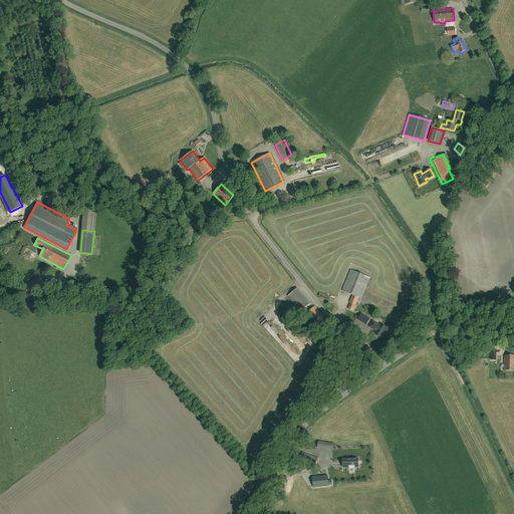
[(350,270),(341,291),(352,295),(349,303),(350,303),(348,307),(353,309),(358,298),(361,299),(370,278),(350,270)]
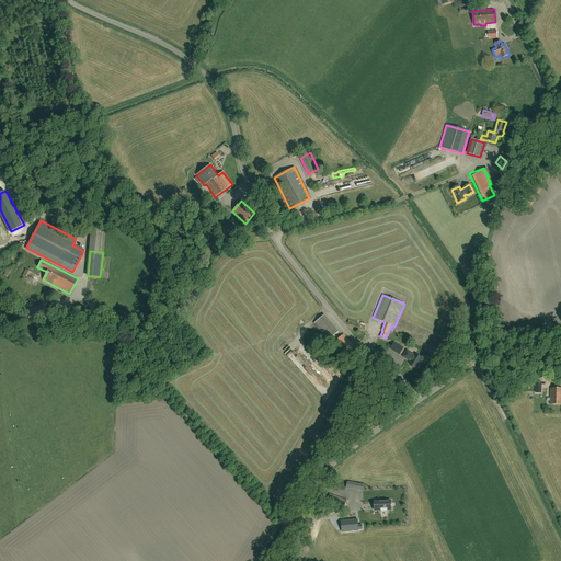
[(31,324),(48,317),(43,304),(25,311),(31,324)]
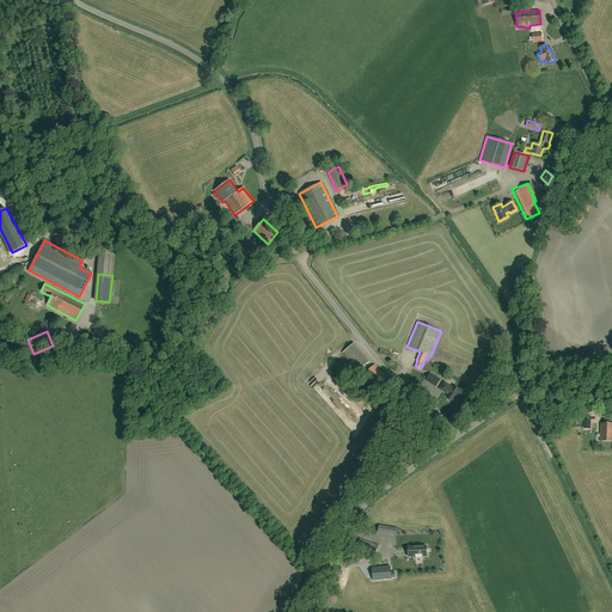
[(357,372),(369,362),(354,343),(342,352),(357,372)]
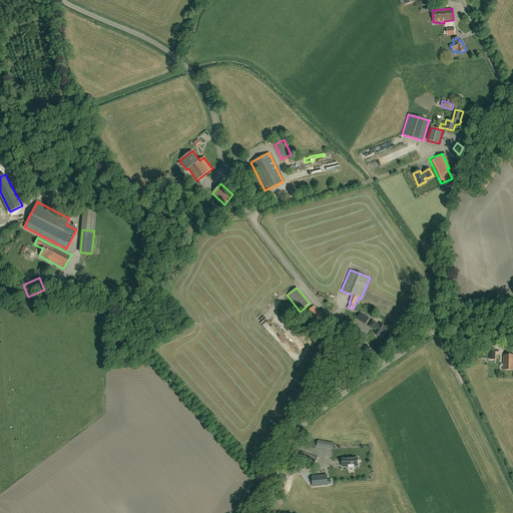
[(317,325),(325,317),(314,306),(306,314),(317,325)]
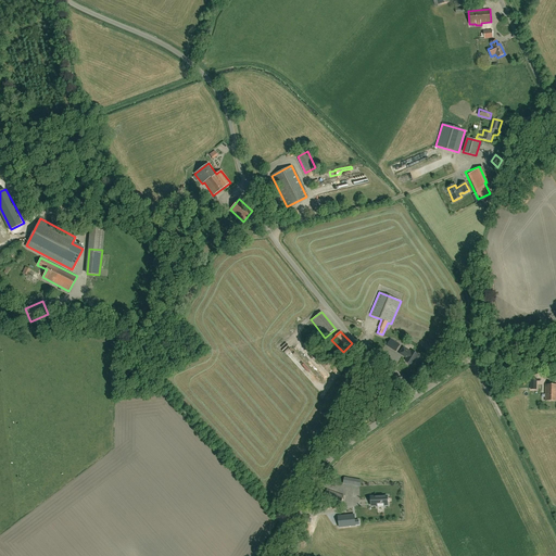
[(387,345),(395,352),(400,345),(391,339),(387,345)]
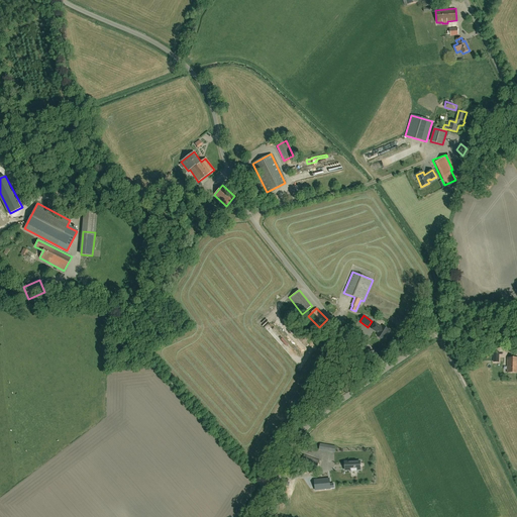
[(291,334),(277,317),(273,321),(287,337),(291,334)]
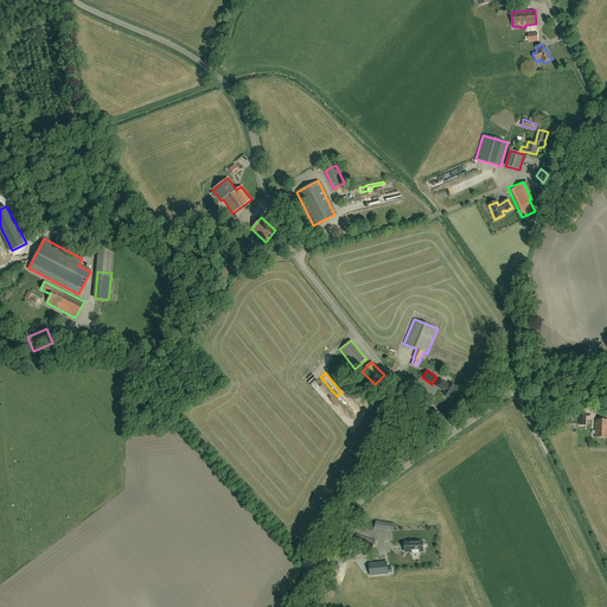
[(313,378),(308,383),(314,390),(319,385),(313,378)]
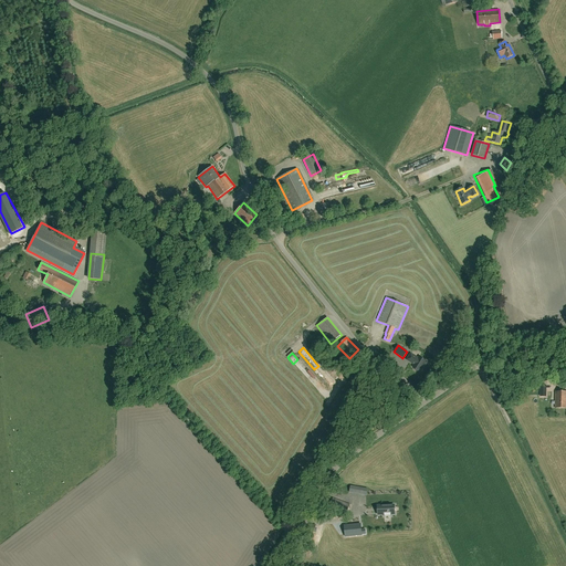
[(410,355),(406,360),(413,365),(412,368),(413,369),(413,370),(417,371),(418,371),(419,373),(426,363),(418,358),(418,359),(410,355)]
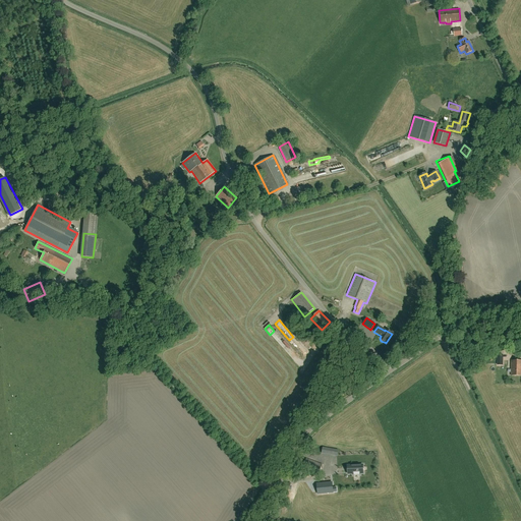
[(314,340),(320,334),(314,329),(309,335),(314,340)]
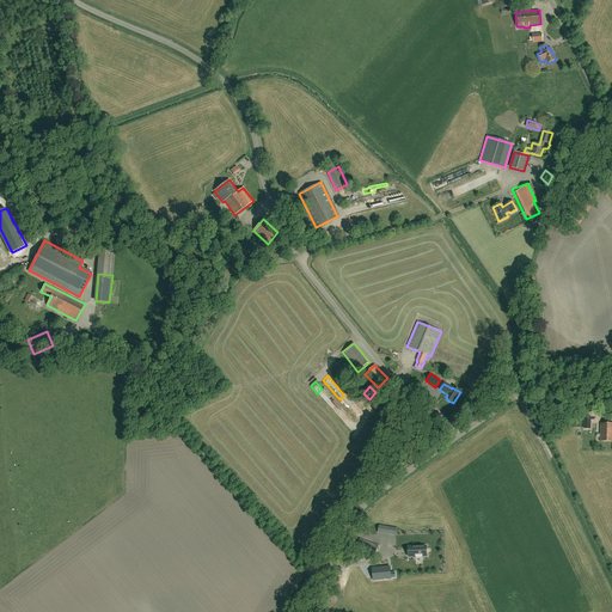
[(330,407),(347,428),(352,424),(336,403),(330,407)]
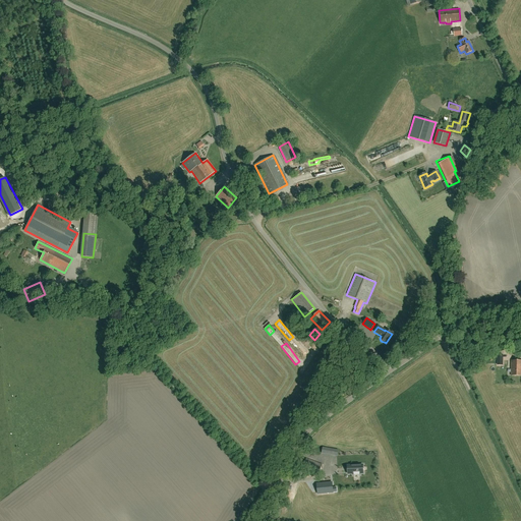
[(520,375),(520,360),(511,360),(511,375),(520,375)]
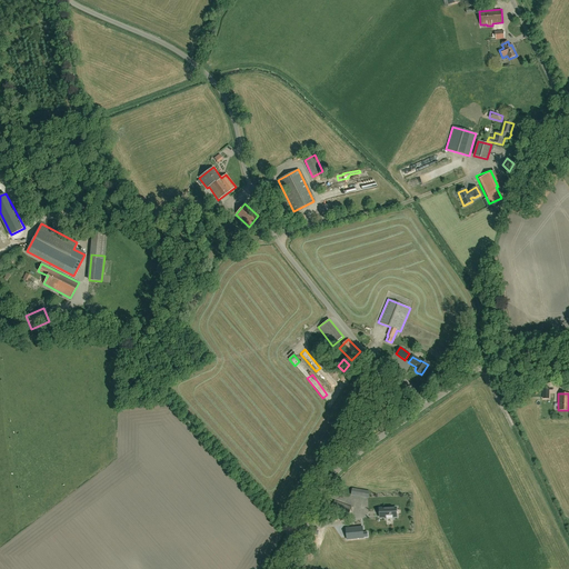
[(358,486),(362,475),(353,471),(350,482),(358,486)]
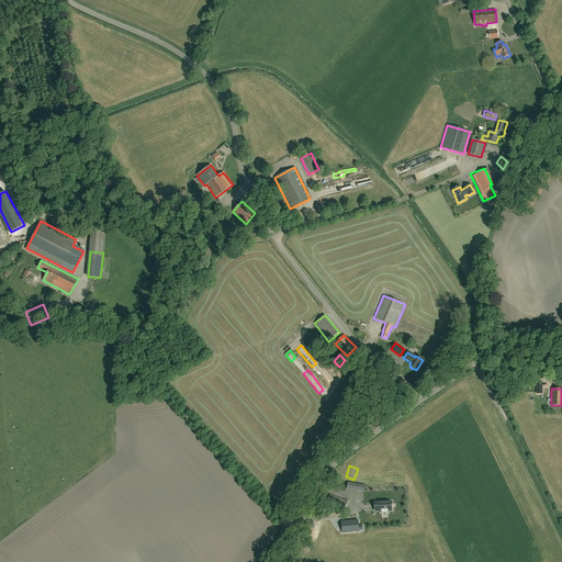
[(348,483),(347,489),(363,492),(364,485),(348,483)]
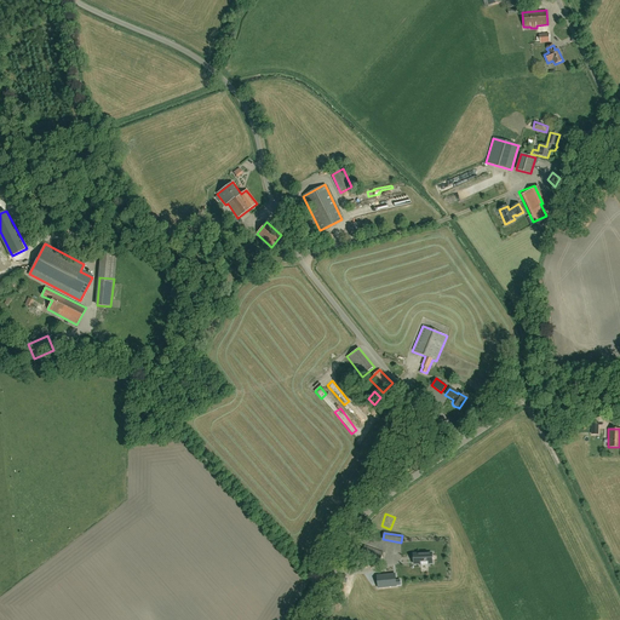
[(378,567),(383,552),(363,546),(360,560),(378,567)]
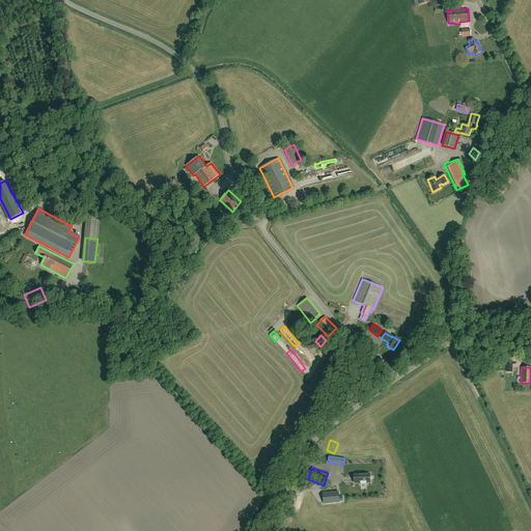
[(367,482),(370,482),(370,474),(355,475),(355,483),(360,482),(360,484),(367,483),(367,482)]
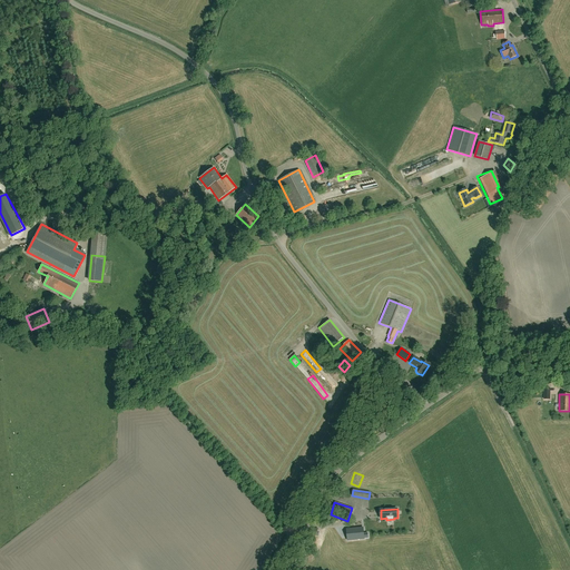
[(364,539),(364,538),(367,538),(367,533),(364,533),(363,528),(346,530),(347,541),(364,539)]
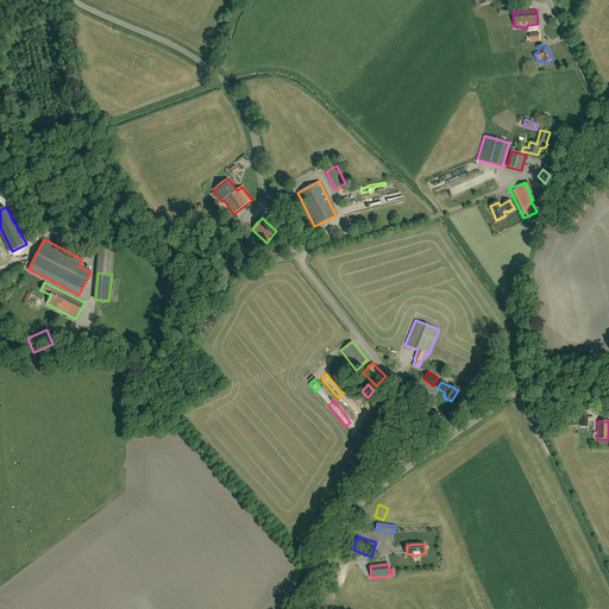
[(343,585),(357,589),(360,572),(346,569),(343,585)]
